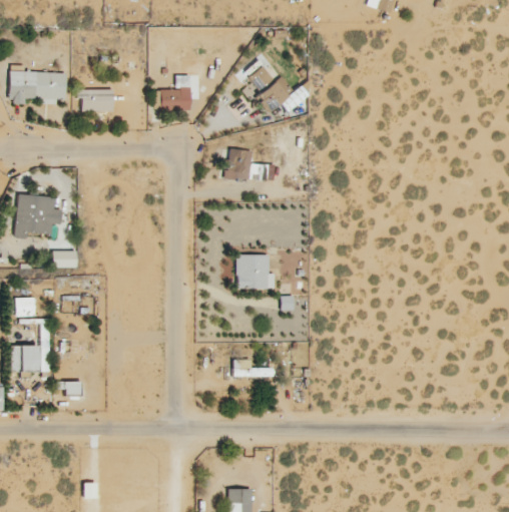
[(368,0),(367,6),(392,13),(395,0),(368,0)]
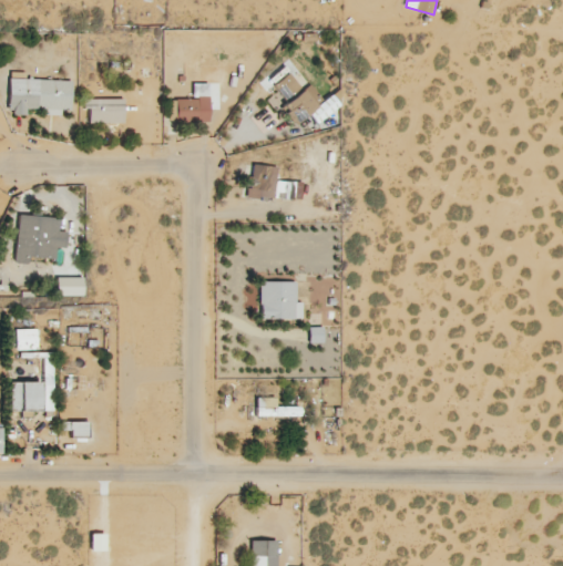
[(28,79),(29,72),(12,72),(10,114),(28,115),(28,109),(72,110),(73,81),(28,79)]
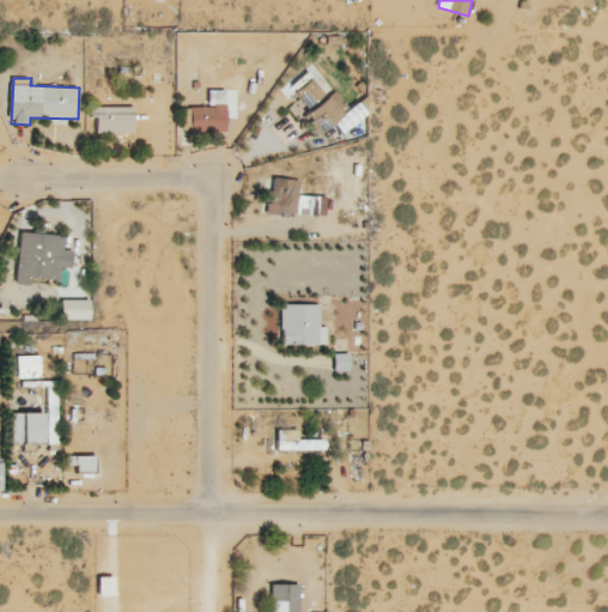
[(342,133),(369,113),(359,101),(351,108),(336,91),(328,97),(314,78),(297,92),(302,100),(293,107),(317,137),(334,123),(342,133)]
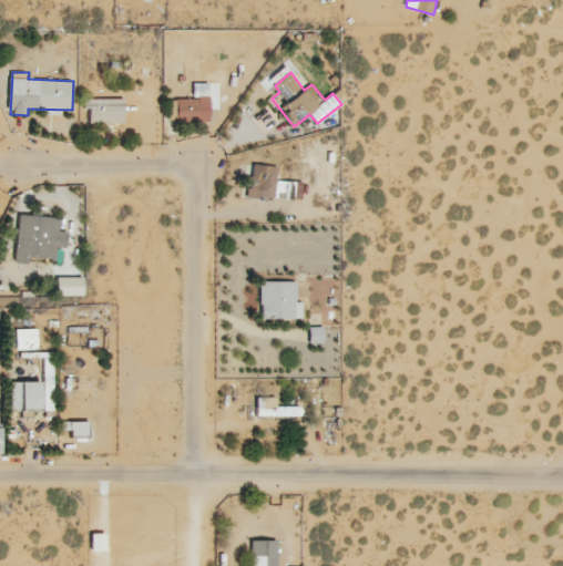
[(194,99),(178,99),(177,121),(211,122),(211,83),(194,83),(194,99)]
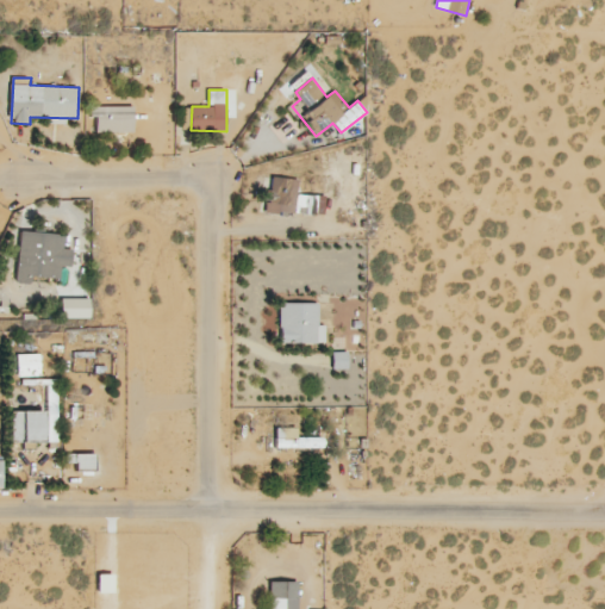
[(135,106),(92,106),(92,117),(97,117),(98,132),(135,131),(135,106)]
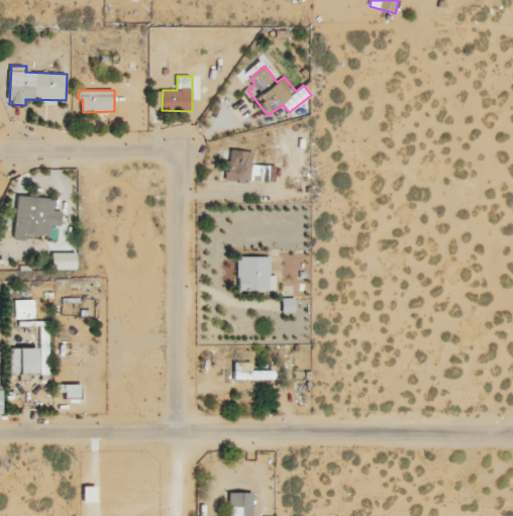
[(277,166),(253,165),(253,150),(231,150),(231,161),(226,161),(226,180),(277,182),(277,166)]
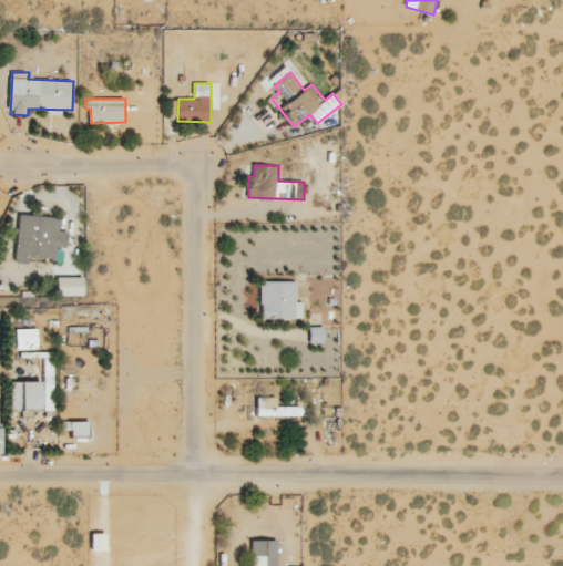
[(58,259),(58,247),(68,247),(69,232),(60,230),(61,217),(19,215),(17,263),(30,264),(30,257),(58,259)]
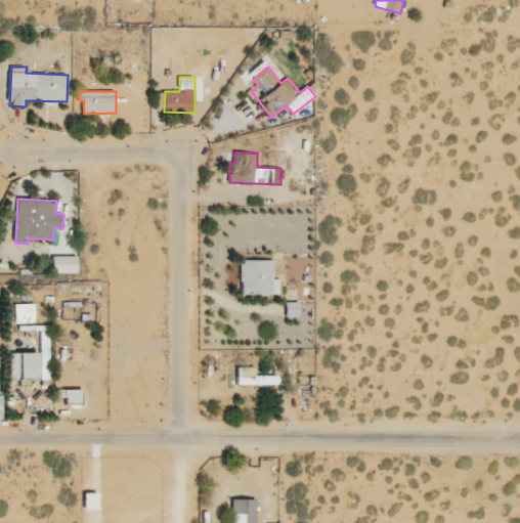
[(78,273),(78,256),(53,256),(53,273),(78,273)]
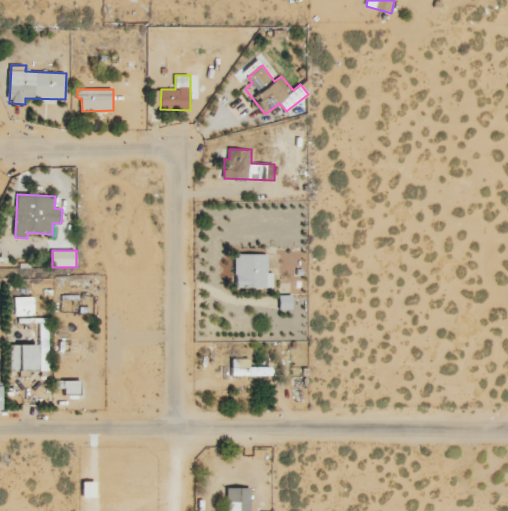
[(268,254),(236,254),(235,288),(274,288),(274,273),(268,273),(268,254)]
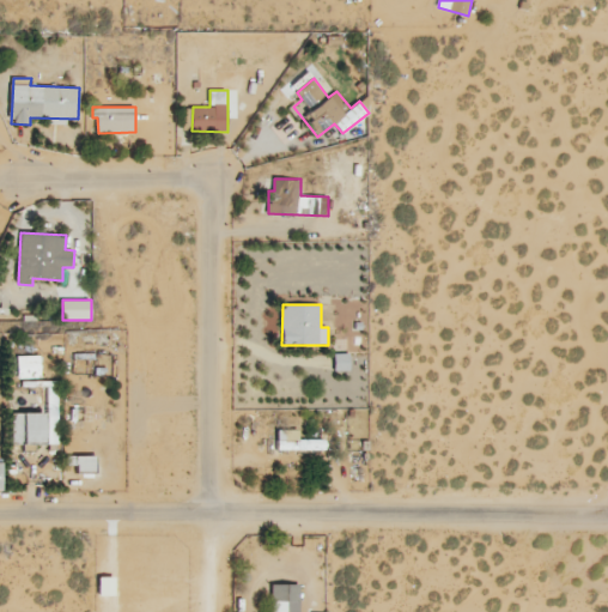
[(351,353),(334,353),(335,370),(351,370),(351,353)]
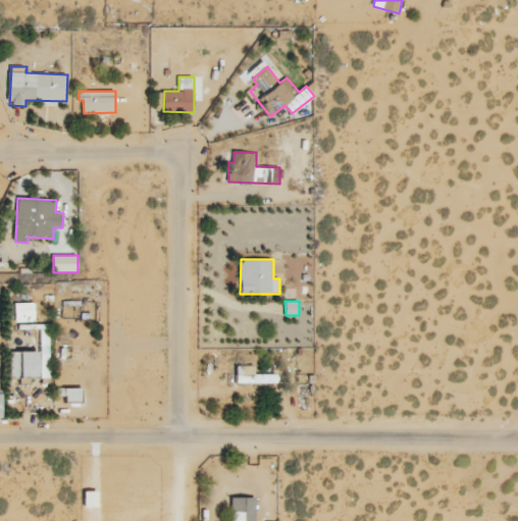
[(36,321),(36,303),(15,303),(16,322),(36,321)]
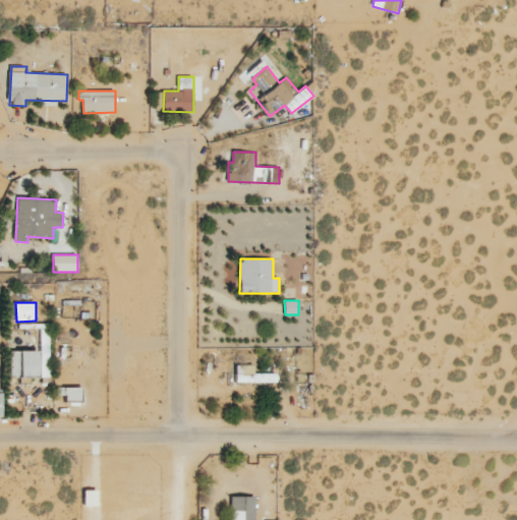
[(41,377),(50,377),(51,324),(42,324),(41,377)]
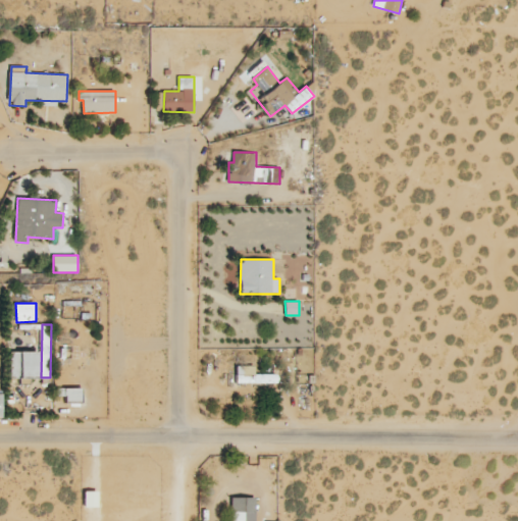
[(10,352),(11,378),(39,377),(38,352),(10,352)]
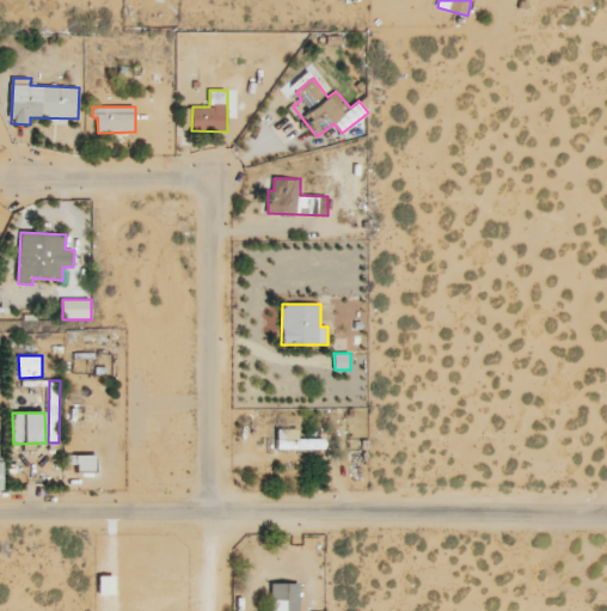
[(300,439),(300,429),(277,429),(279,450),(326,450),(326,439),(300,439)]
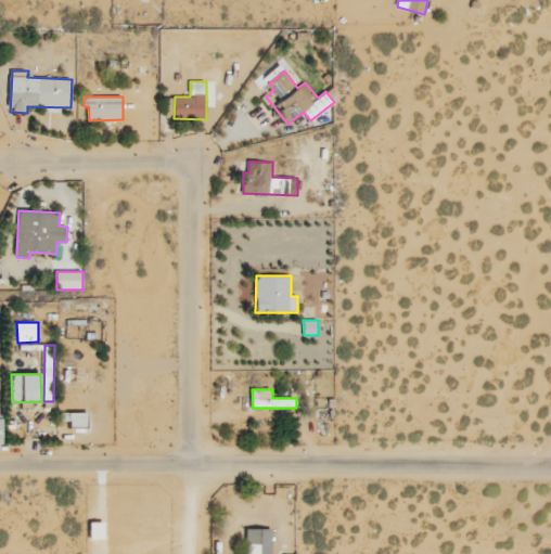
[(88,412),(63,413),(63,421),(71,421),(71,426),(88,426),(88,412)]
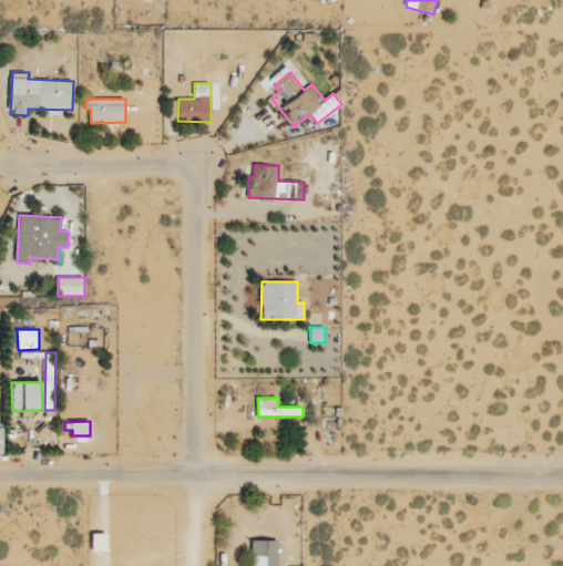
[(252,565),(278,565),(279,541),(253,539),(252,565)]
